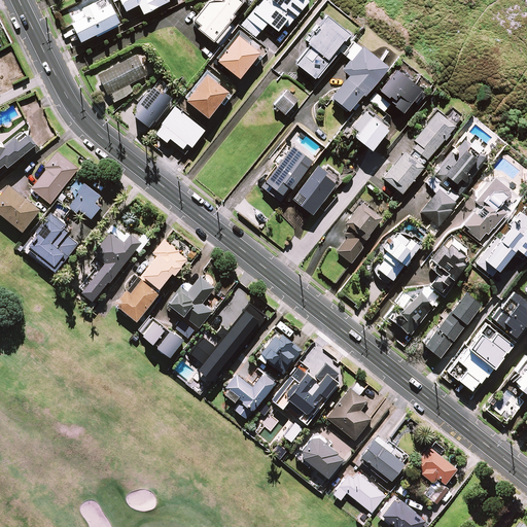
[(108,4),(106,0),(97,0),(83,6),(88,15),(74,22),(82,40),(123,23),(113,2),(108,4)]
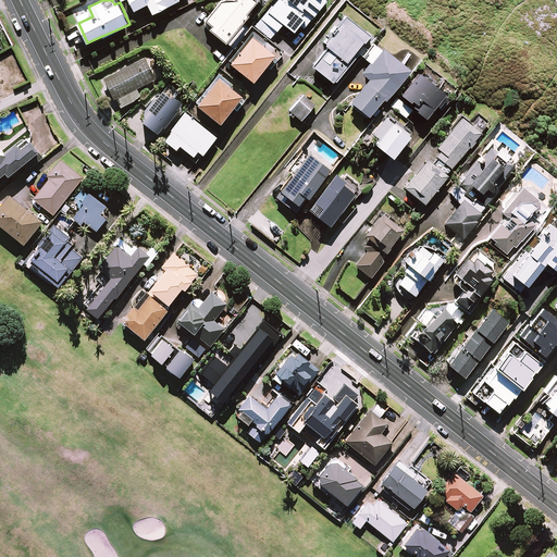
[(130,0),(134,10),(148,3),(153,13),(180,0),(130,0)]
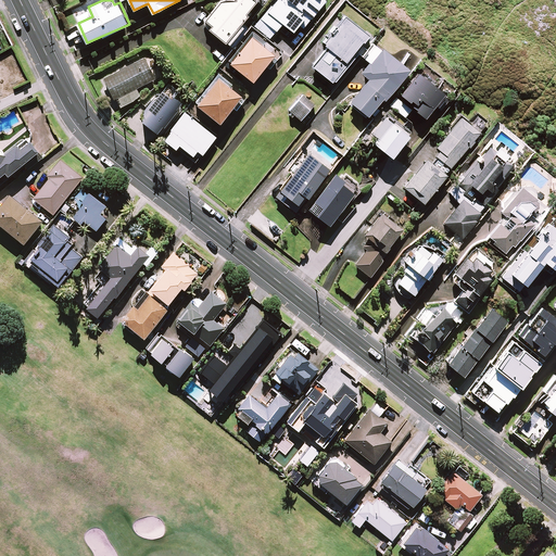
[(196,54),(185,67),(200,80),(264,0),(238,0),(218,25),(194,5),(180,22),(201,38),(190,51),(196,54)]
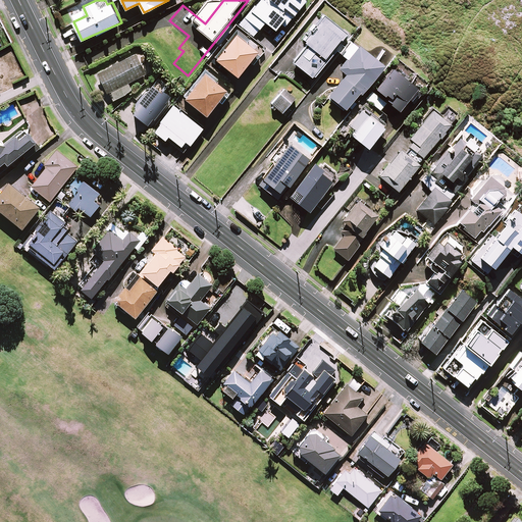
[(265,0),(265,1),(264,0),(260,0),(246,17),(260,29),(266,21),(275,30),(281,22),(285,27),(306,1),(305,0),(265,0)]
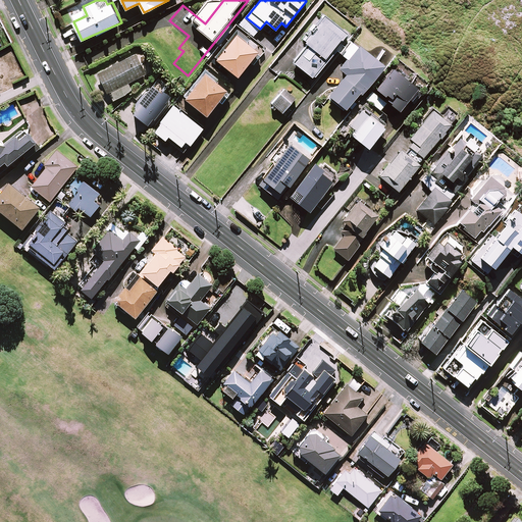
[(348,34),(323,15),(305,40),(308,43),(301,52),(297,49),(258,98),(282,116),(348,34)]
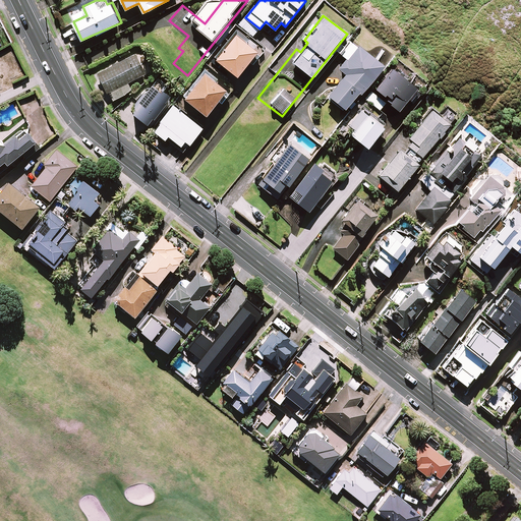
[(216,59),(238,76),(249,61),(258,51),(237,34),(216,59)]
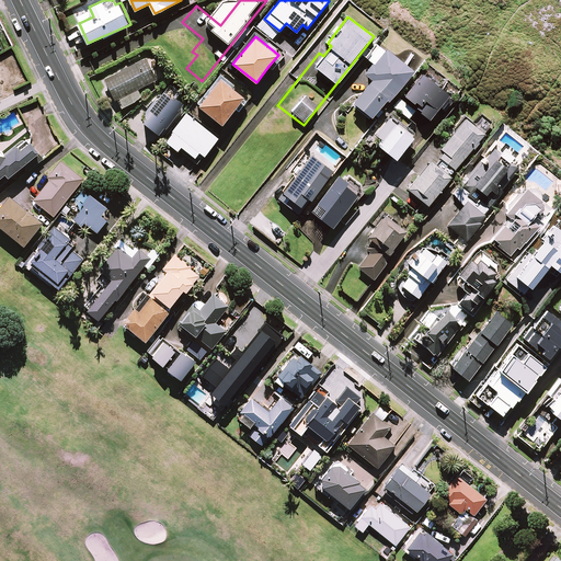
[(414,71),(378,41),(366,56),(373,63),(365,72),(373,79),(354,101),(371,116),(388,96),(391,99),(414,71)]
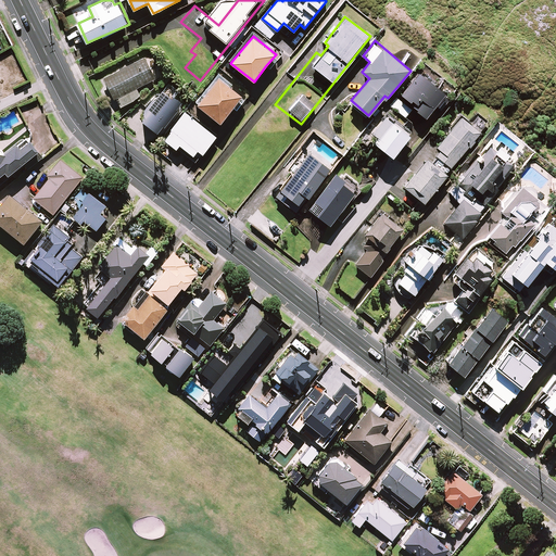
[(155,78),(144,58),(104,79),(119,108),(141,96),(137,88),(155,78)]
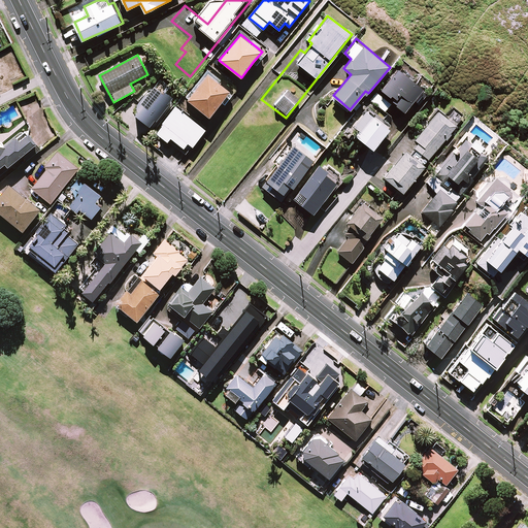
[(404,111),(415,99),(424,88),(399,68),(382,89),(394,99),(392,101),(404,111)]
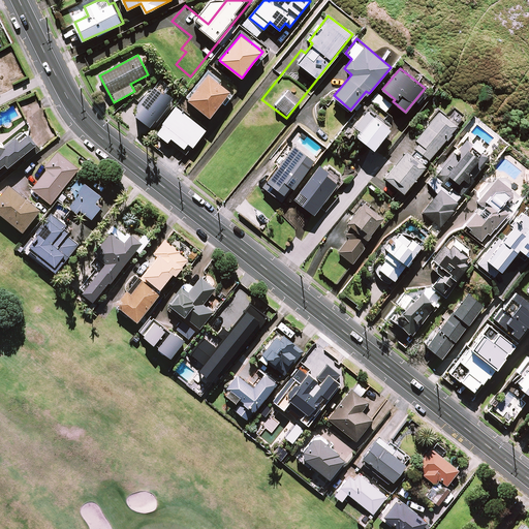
[(230,91),(209,73),(188,98),(210,117),(230,91)]
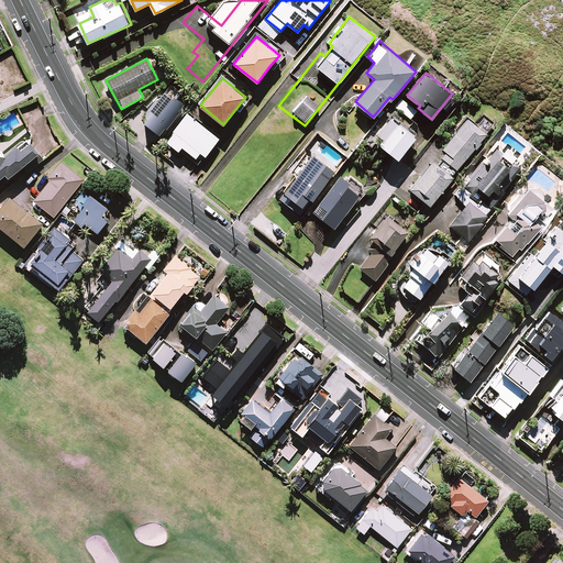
[(180,92),(172,85),(151,108),(154,111),(145,121),(159,133),(184,105),(176,98),(180,92)]
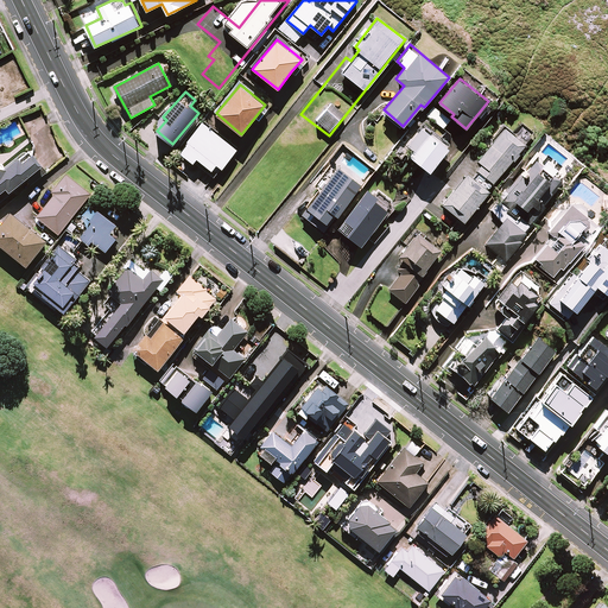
[(451,120),(434,105),(426,114),(443,130),(451,120)]
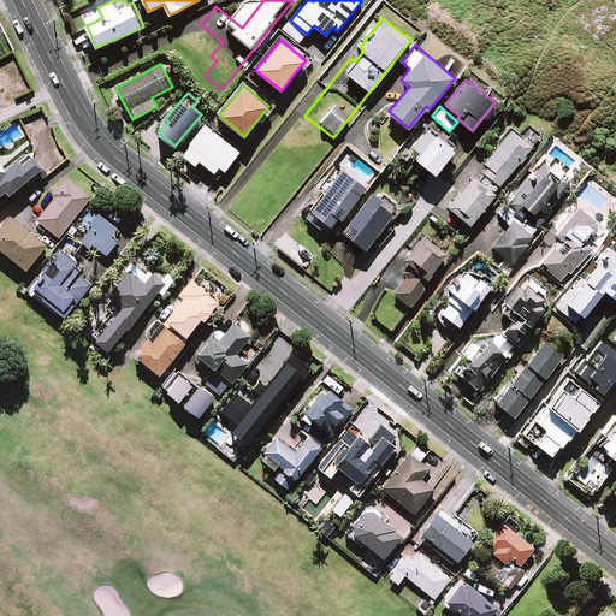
[(240,152),(206,125),(183,154),(196,164),(200,160),(215,172),(212,176),(217,179),(220,176),(215,171),(219,166),(225,171),(240,152)]
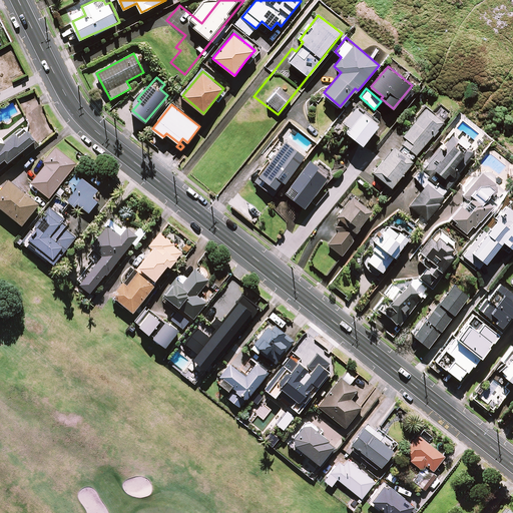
[(378,123),(356,106),(353,111),(349,108),(341,118),(350,126),(346,131),(363,143),(378,123)]
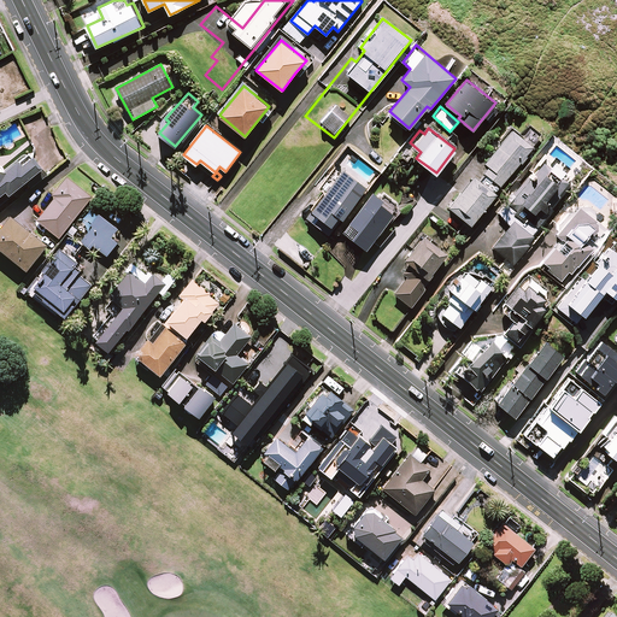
[(513,129),(486,163),(489,166),(479,178),(474,175),(448,206),(472,224),(497,193),(495,192),(511,174),(512,175),(535,147),(513,129)]
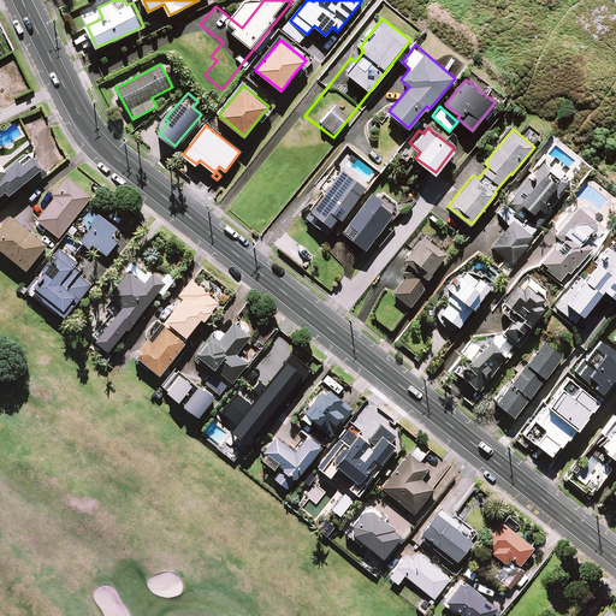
[(0,203),(7,199),(29,182),(33,187),(49,173),(34,153),(23,161),(21,159),(5,171),(5,169),(0,167),(0,203)]
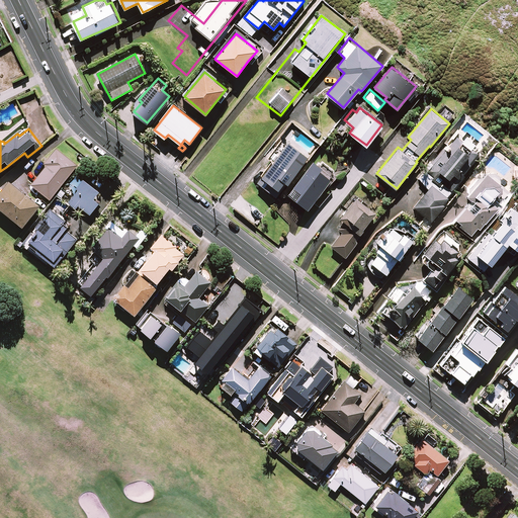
[(463,140),(456,134),(420,178),(428,189),(414,206),(430,221),(448,197),(446,195),(459,180),(457,178),(479,153),(471,147),(467,152),(459,146),(463,140)]
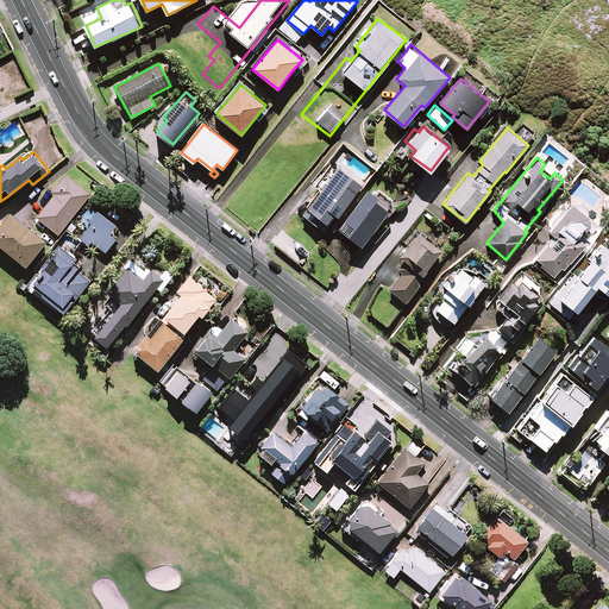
[(362,187),(336,167),(328,176),(330,177),(302,214),(325,231),(337,215),(339,217),(362,187)]
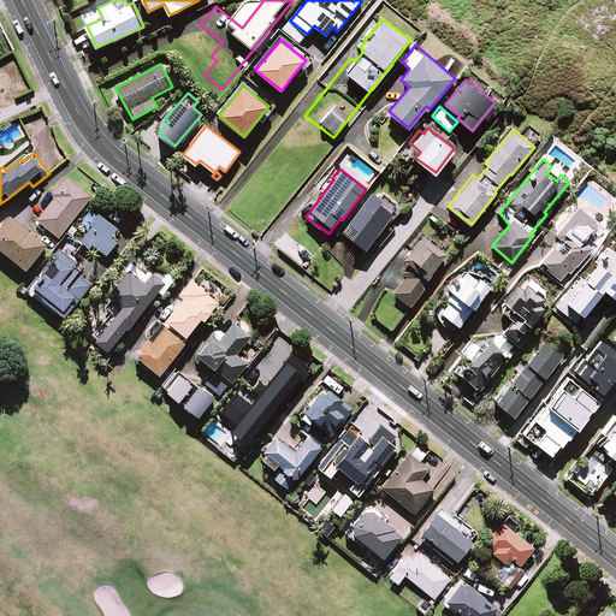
[(92,196),(67,177),(54,194),(57,195),(37,219),(59,237),(92,196)]
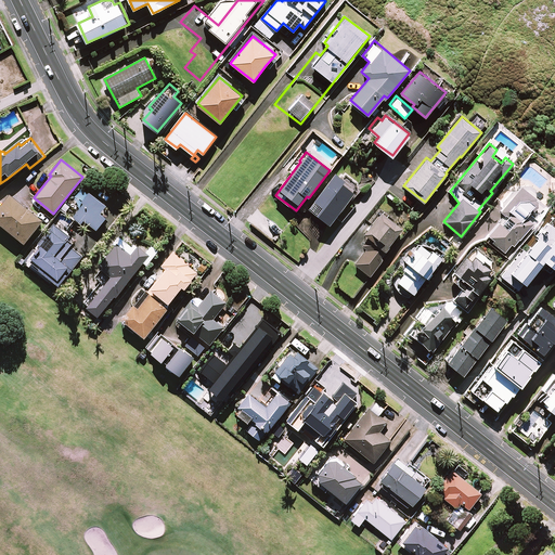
[(345,181),(335,173),(309,208),(331,223),(355,192),(343,183),(345,181)]
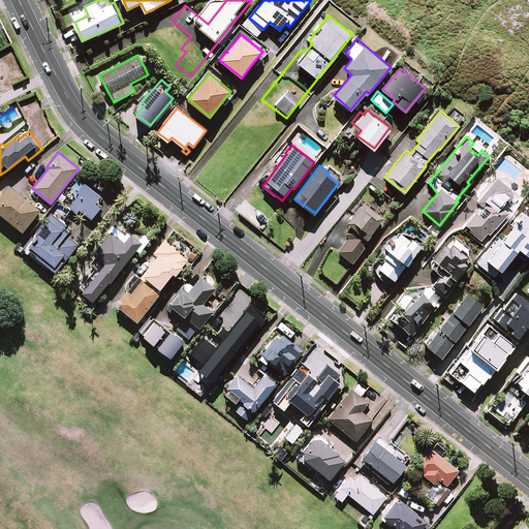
[(74,198),(69,206),(79,213),(81,210),(91,218),(100,207),(95,203),(101,195),(80,177),(67,192),(74,198)]
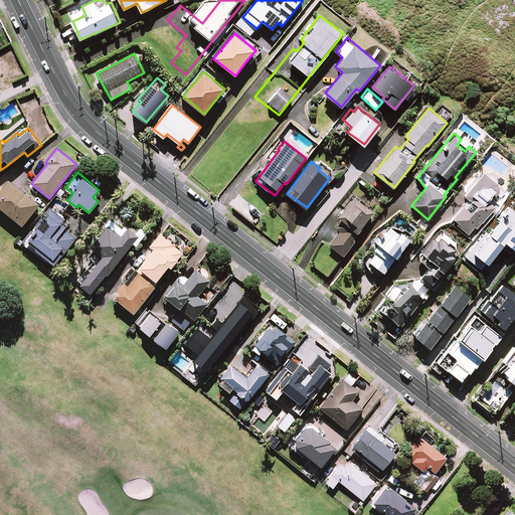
[(489,202),(499,190),(498,184),(494,180),(485,172),(463,197),(468,201),(452,220),(471,235),(495,207),(489,202)]
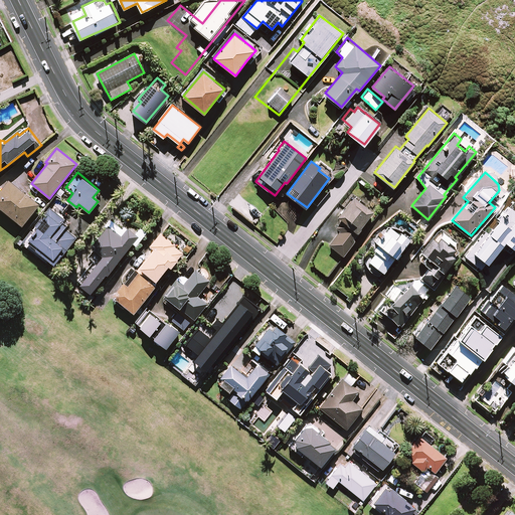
[(10,178),(0,189),(0,205),(22,224),(40,203),(10,178)]
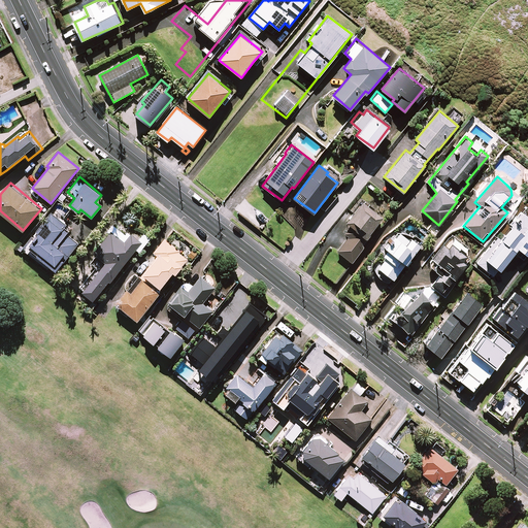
[(384,217),(376,211),(381,205),(371,199),(367,204),(363,201),(347,222),(351,225),(344,233),(349,236),(338,252),(352,262),(364,246),(362,244),(384,217)]
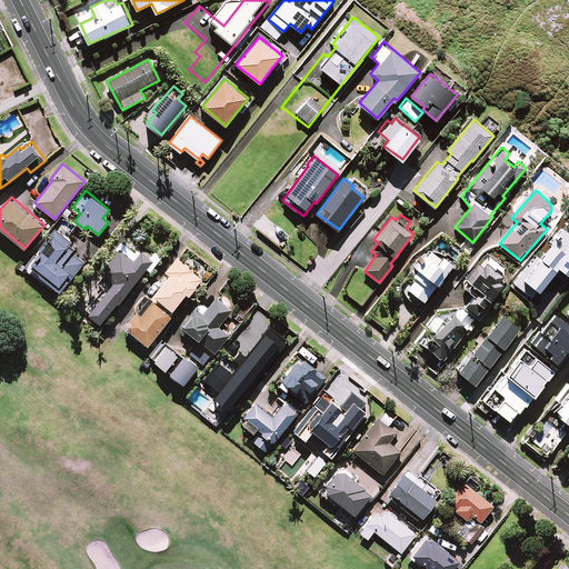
[(568,232),(563,229),(525,279),(538,289),(557,265),(568,273),(568,232)]
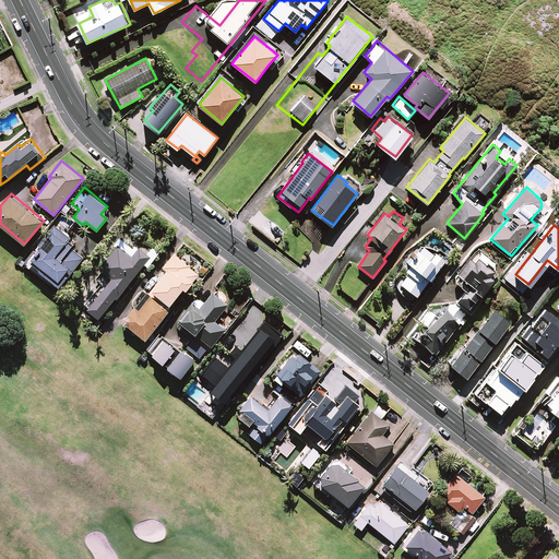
[(75,242),(56,226),(39,245),(42,246),(26,264),(38,273),(40,271),(60,287),(83,259),(70,248),(75,242)]
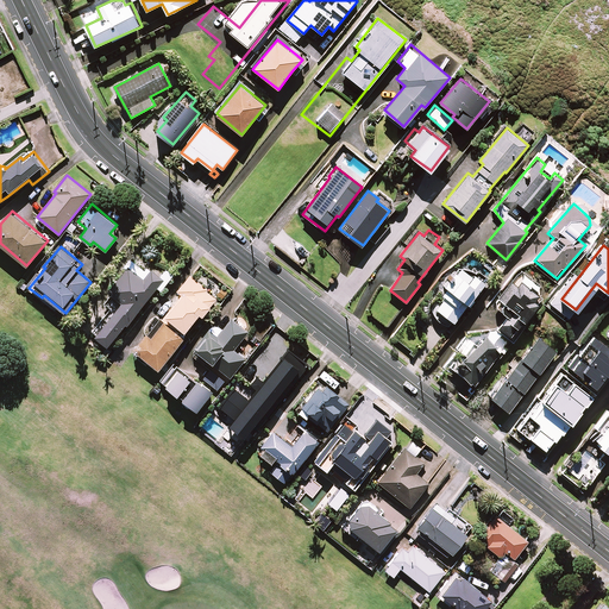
[(124,268),(126,269),(108,292),(112,294),(104,305),(111,309),(93,333),(108,345),(125,325),(126,325),(163,280),(151,270),(149,274),(132,261),(131,258),(124,268)]
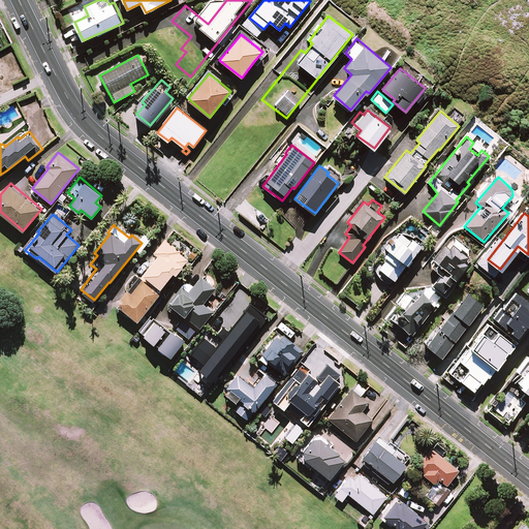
[(382,254),(373,267),(377,275),(391,284),(422,244),(412,237),(410,239),(400,231),(382,254)]
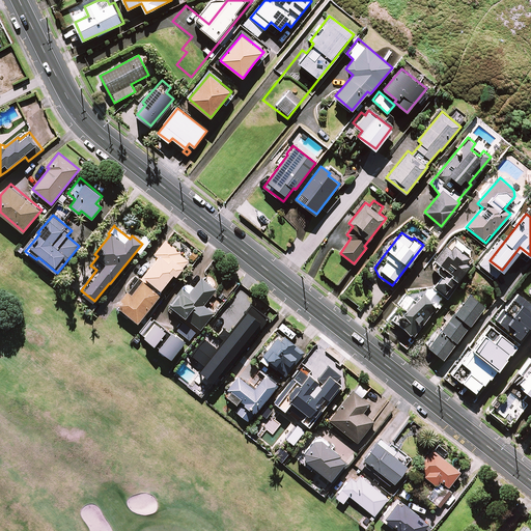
[(145,276),(162,288),(174,272),(177,275),(190,258),(166,241),(155,254),(159,257),(145,276)]
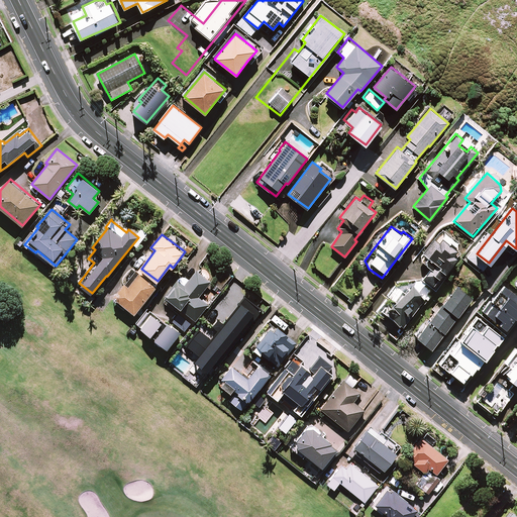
[(461,252),(442,237),(438,242),(433,238),(418,257),(431,268),(421,279),(435,290),(447,275),(445,274),(461,252)]
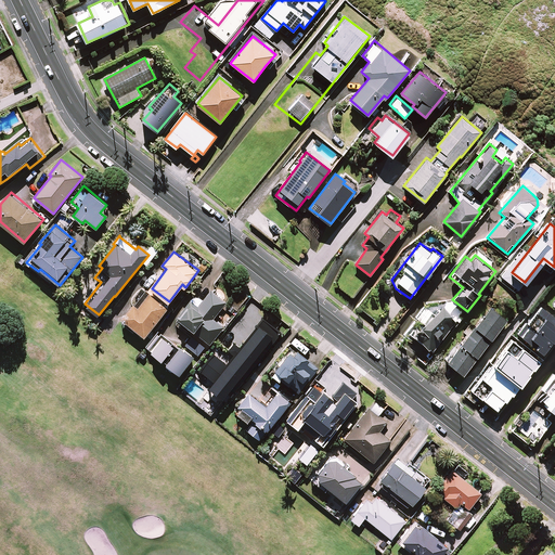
[(167,305),(150,291),(138,307),(134,304),(123,319),(145,336),(169,306),(167,305)]
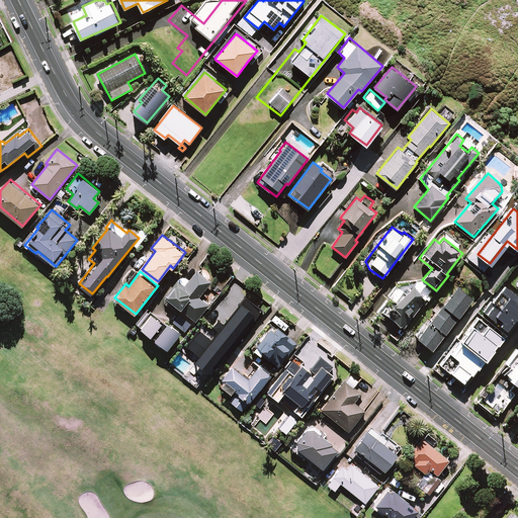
[(179,281),(167,296),(181,309),(178,313),(192,324),(208,304),(199,295),(210,282),(197,271),(184,286),(179,281)]
